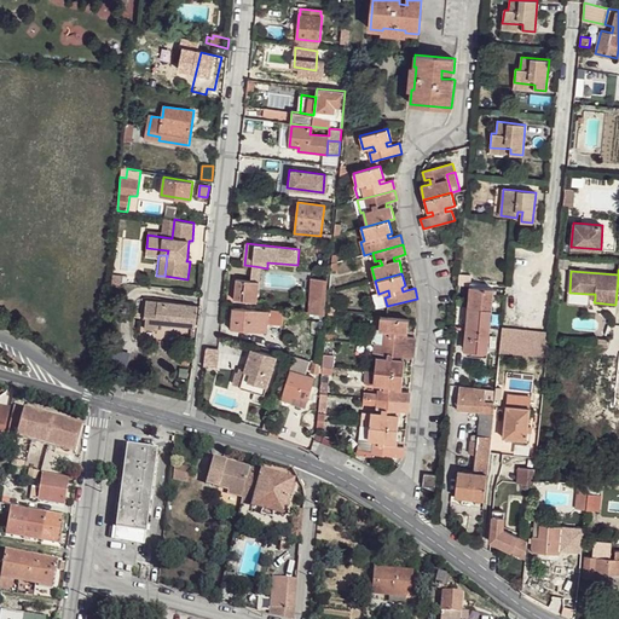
[(311,278),(308,313),(324,314),(328,279),(311,278)]
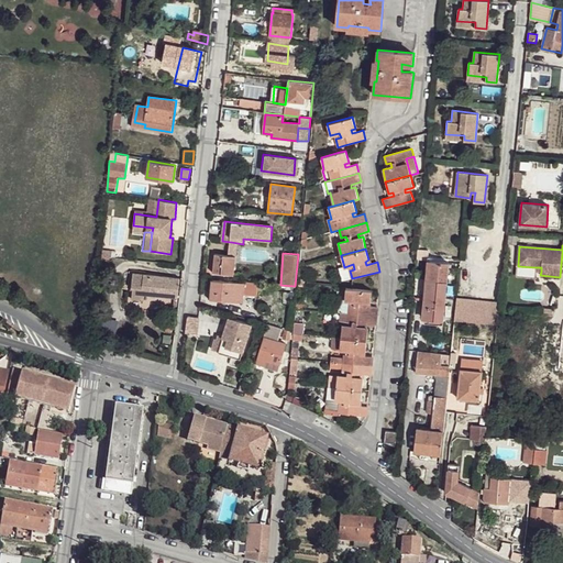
[(214,254),(212,272),(234,275),(235,256),(229,255),(214,254)]
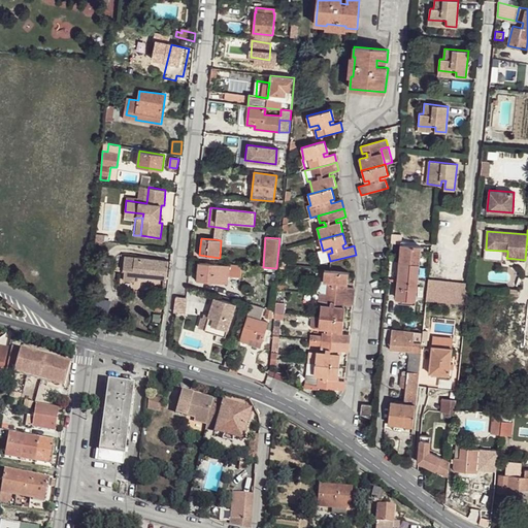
[(401,244),(397,284),(400,284),(398,299),(416,300),(421,246),(401,244)]
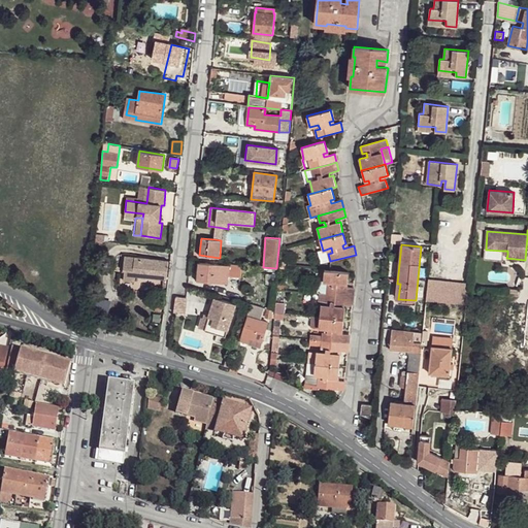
[(318,252),(321,263),(330,261),(328,254),(332,253),(331,248),(323,251),(318,252)]
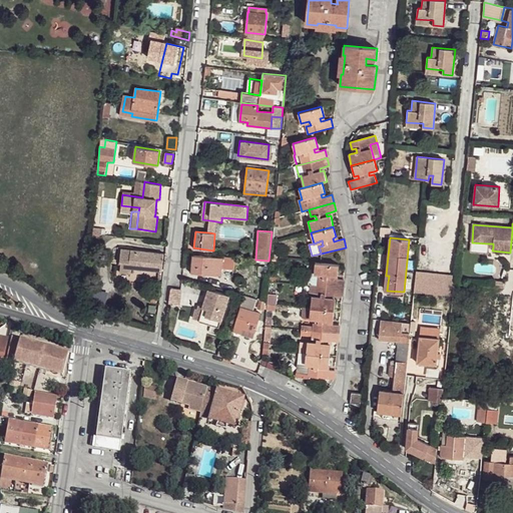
[(119,272),(131,274),(131,268),(158,271),(162,271),(163,253),(130,249),(121,248),(119,263),(121,263),(119,272)]
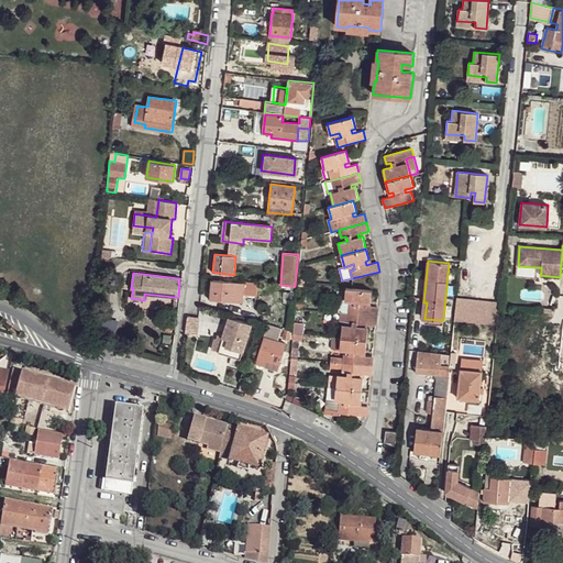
[(212,280),(210,299),(243,301),(243,294),(256,295),(257,283),(241,282),(241,283),(212,280)]
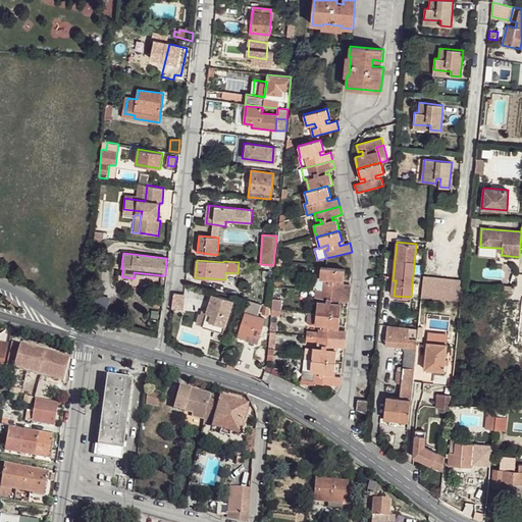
[(323,282),(322,291),(349,293),(349,284),(344,283),(340,283),(340,280),(344,280),(345,269),(321,267),(319,278),(323,278),(328,279),(328,283),(323,282)]
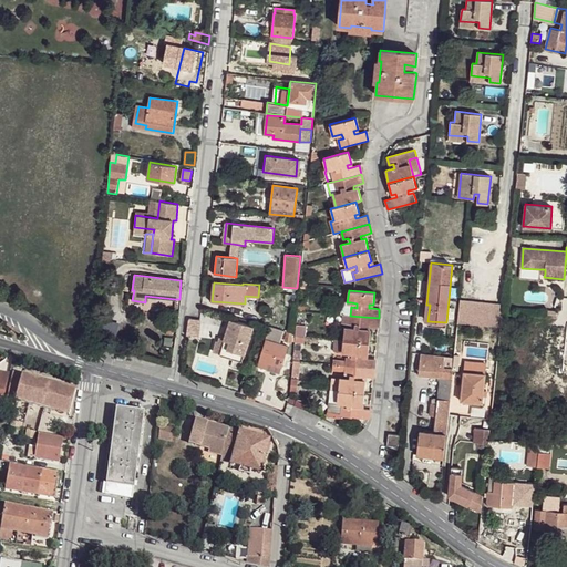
[(504,306),(460,300),(457,322),(465,323),(502,327),(503,312),(503,308),(504,306)]
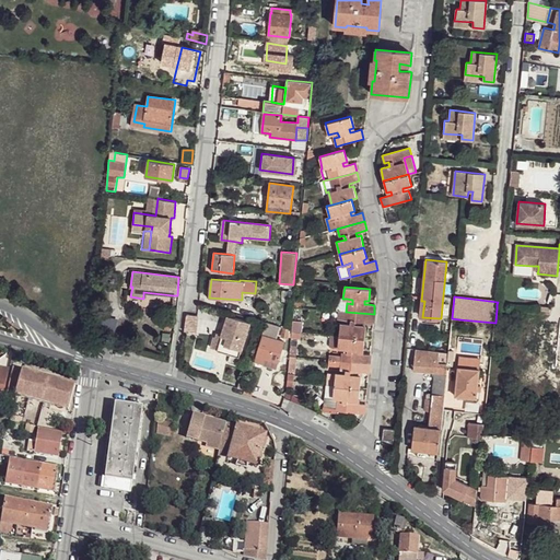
[(340,323),(339,336),(365,338),(366,326),(362,326),(362,323),(366,323),(373,324),(374,314),(346,312),(338,311),(337,322),(340,323)]
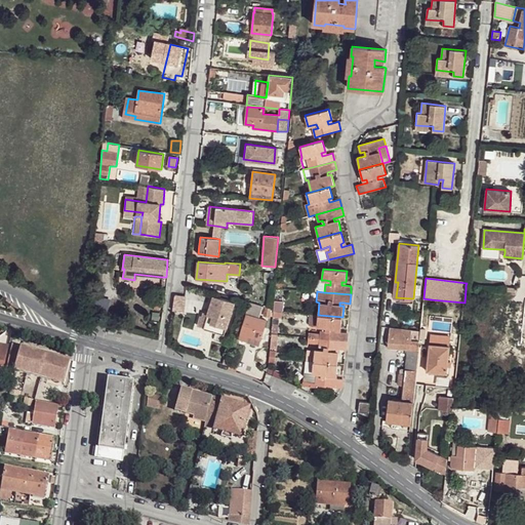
[(185,295),(174,294),(172,310),(183,312),(185,295)]
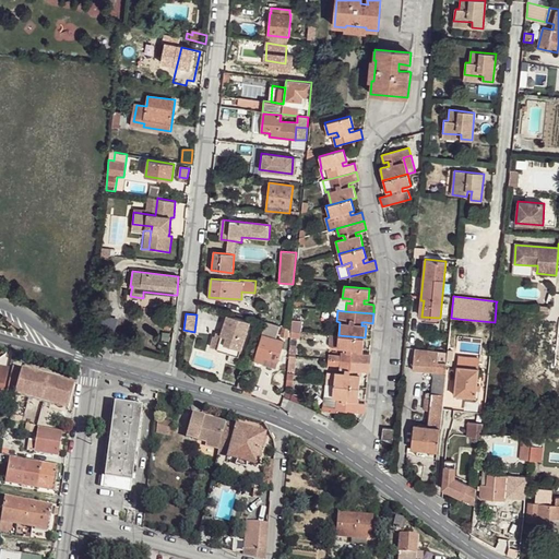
[(228,314),(222,334),(216,333),(215,337),(214,337),(211,346),(217,348),(219,343),(229,347),(227,353),(239,356),(250,321),(228,314)]
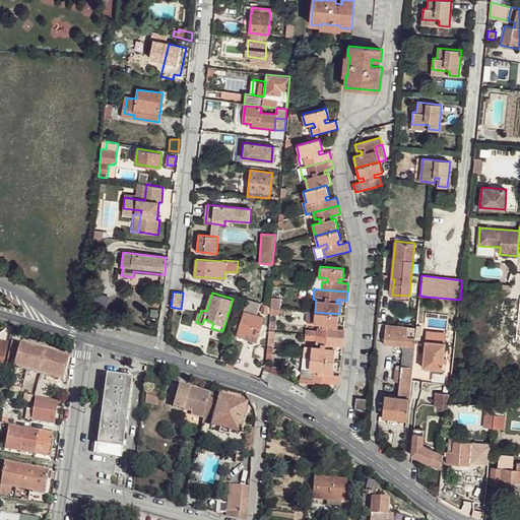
[(151,298),(151,306),(158,307),(159,299),(151,298)]
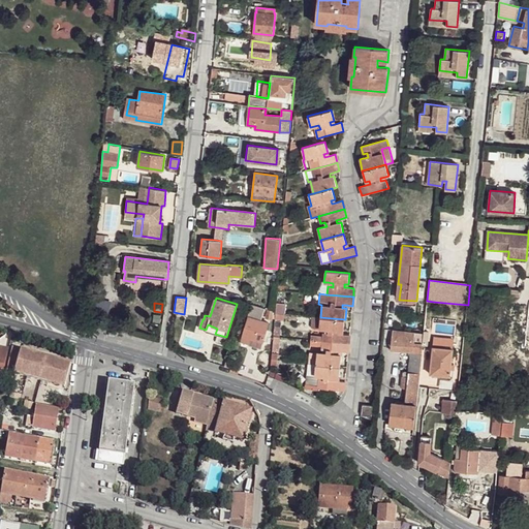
[(277,303),(276,313),(284,314),(285,304),(277,303)]
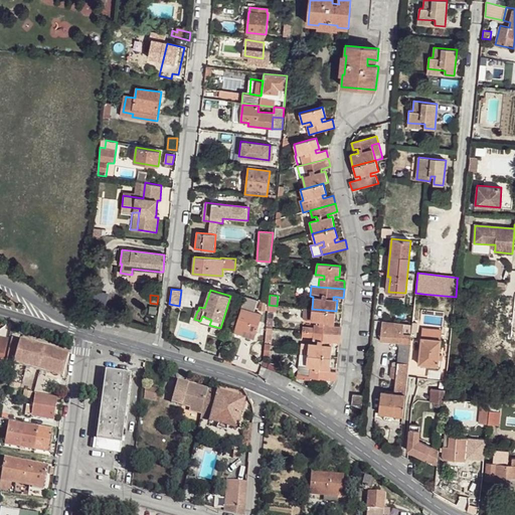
[(243,300),(234,332),(242,334),(243,329),(256,333),(262,314),(255,313),(258,304),(243,300)]
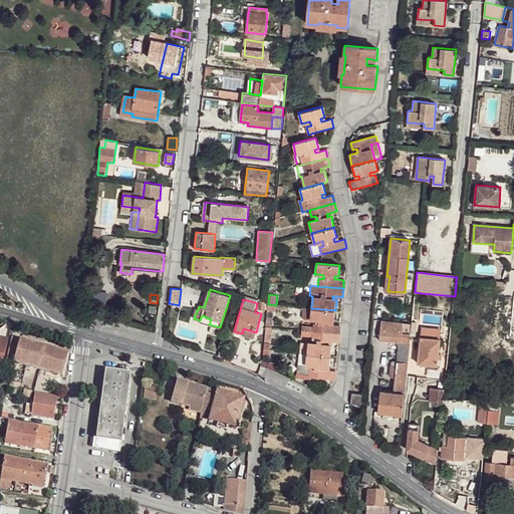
[(302,318),(310,319),(311,308),(303,308),(302,318)]
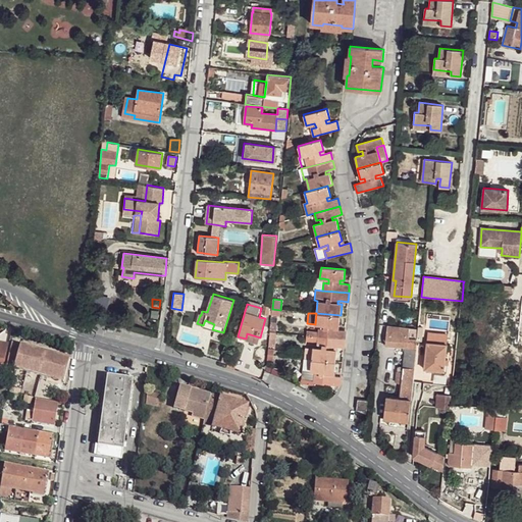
[(318,331),(318,336),(345,340),(346,330),(338,330),(334,329),(335,326),(340,326),(341,315),(316,313),(315,324),(324,325),(323,328),(319,328),(318,331)]
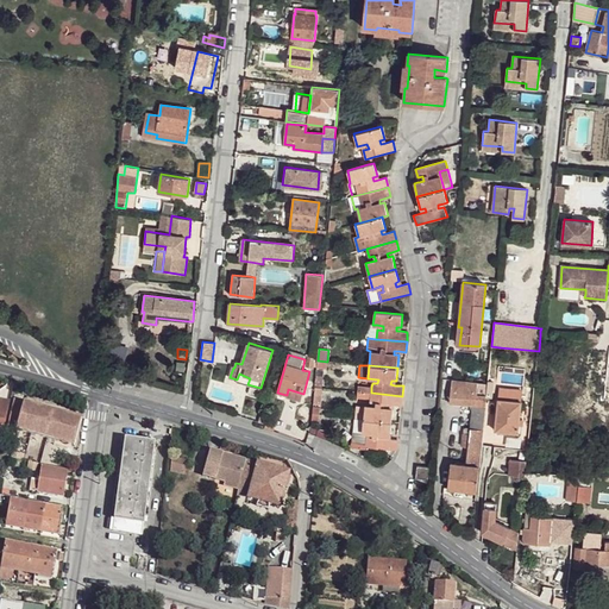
[(237,380),(236,382),(248,384),(250,378),(239,374),(237,380)]
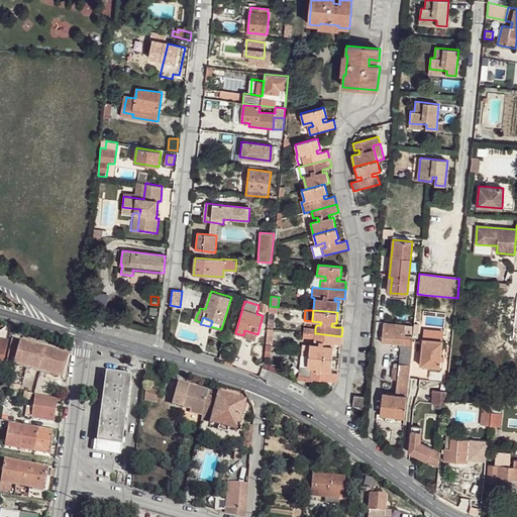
[(383,393),(380,415),(387,416),(405,418),(414,326),(384,322),(382,342),(401,343),(399,364),(394,363),(393,368),(398,369),(396,394),(383,393)]
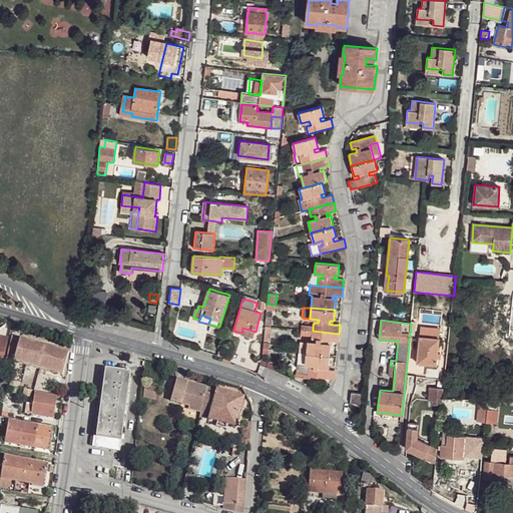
[(241,333),(240,334),(253,338),(255,332),(242,328),(241,333)]
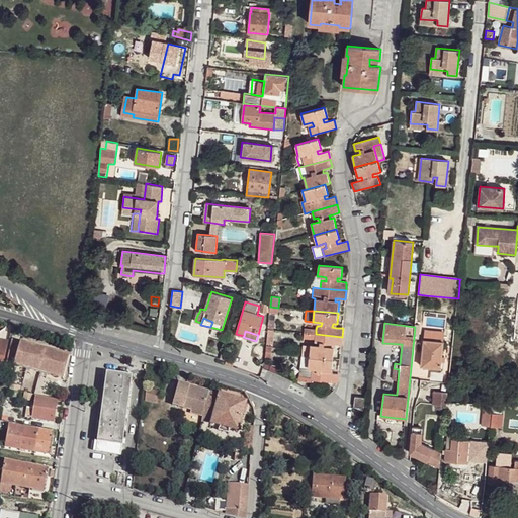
[(311,344),(310,356),(333,359),(334,347),(330,346),(331,344),(334,344),(341,345),(342,337),(316,334),(315,339),(315,341),(320,342),(320,345),(311,344)]
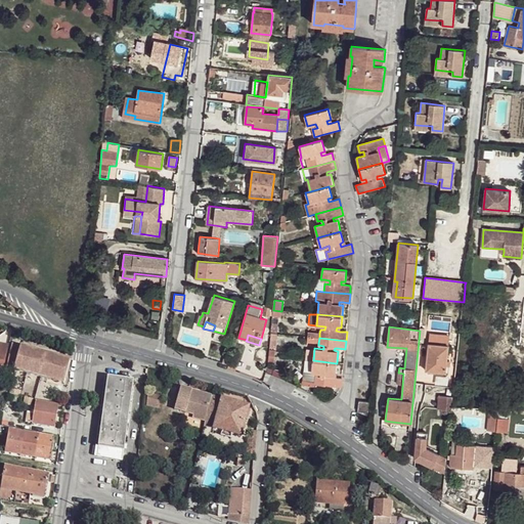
[(0,374),(4,375),(5,363),(9,346),(0,343),(0,374)]
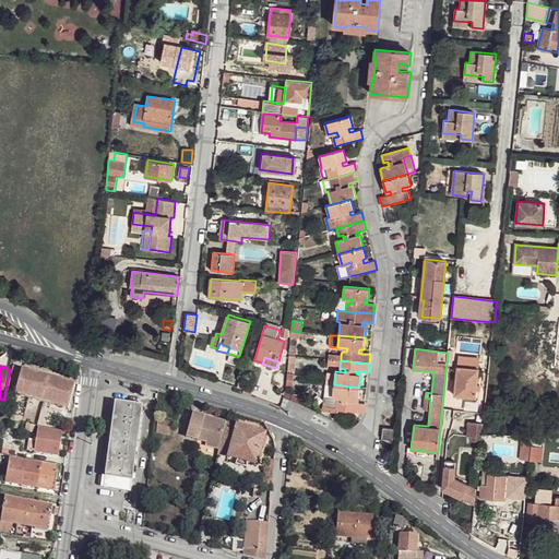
[(456,366),(454,395),(476,397),(479,368),(456,366)]
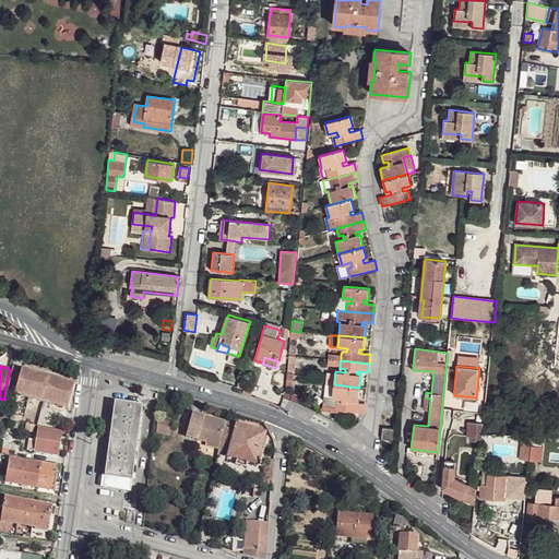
[(13,367),(7,392),(68,409),(75,384),(13,367)]
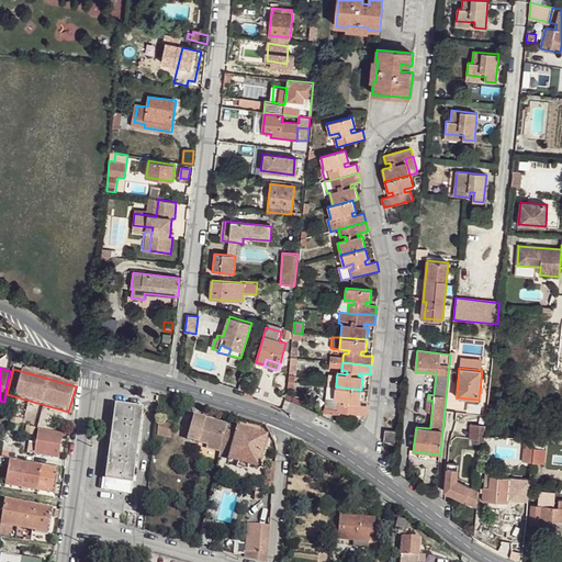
[(339,403),(338,412),(366,415),(367,406),(359,405),(356,404),(356,401),(360,401),(361,390),(336,386),(334,398),(339,400),(344,400),(344,404),(339,403)]
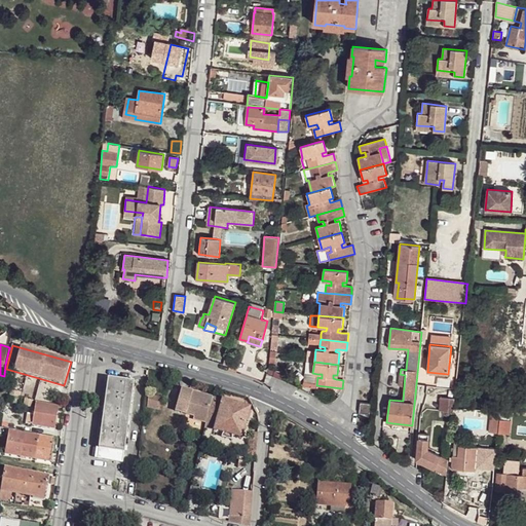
[(238,365),(230,363),(230,366),(229,370),(236,372),(238,365)]
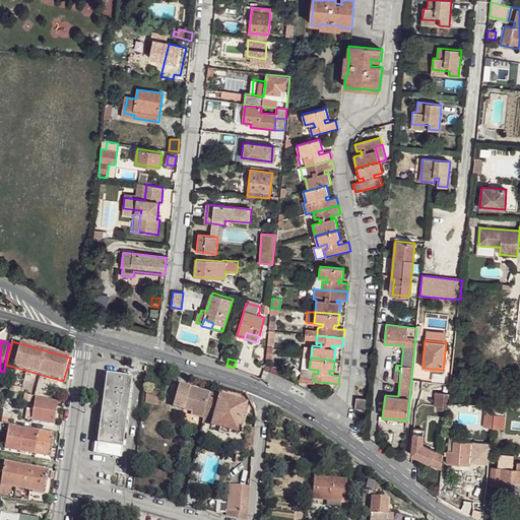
[(94,443),(98,444),(107,374),(104,374),(94,443)]
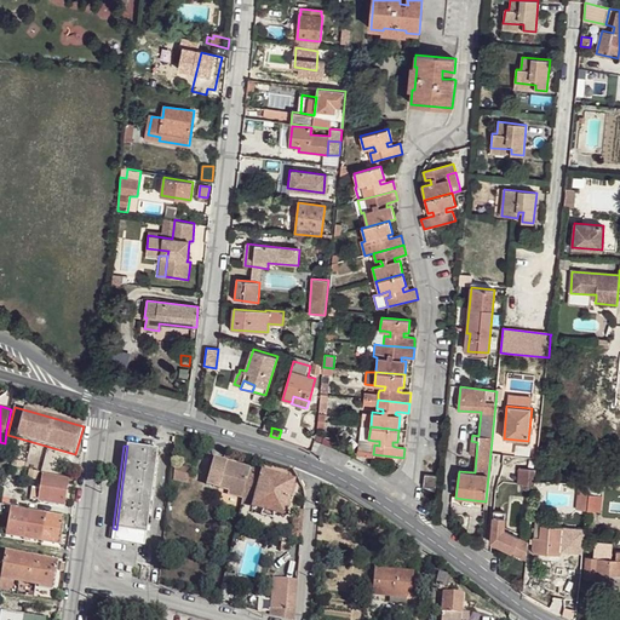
[(127,446),(116,529),(131,530),(147,533),(158,451),(127,446)]
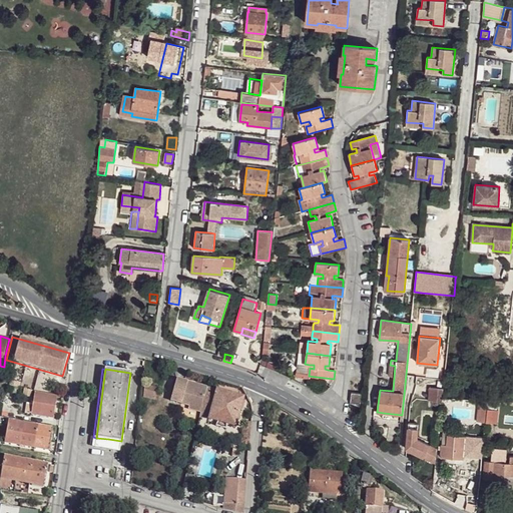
[(176,379),(170,401),(189,407),(188,410),(200,413),(207,388),(176,379)]
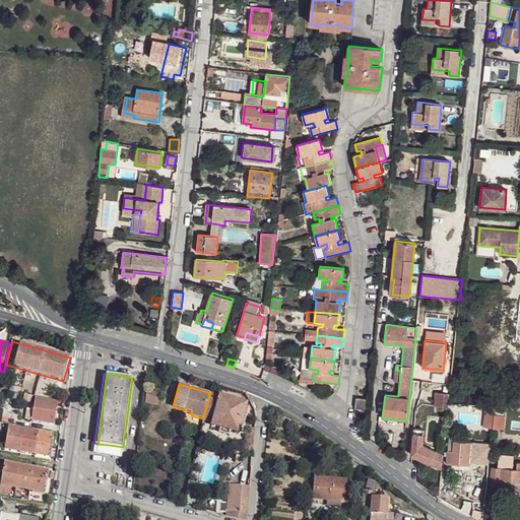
[(164,392),(146,390),(145,403),(163,405),(164,392)]
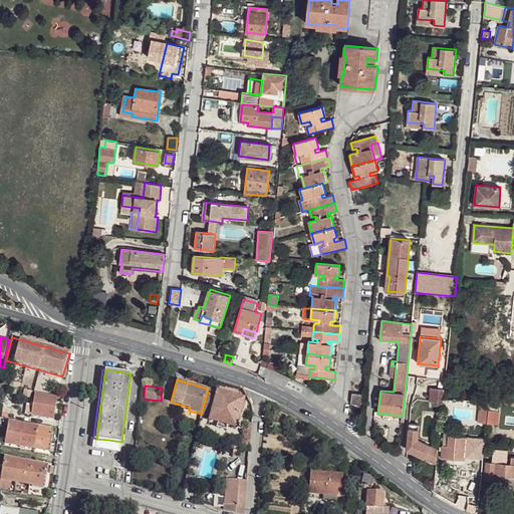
[(201,414),(200,417),(209,420),(209,421),(218,423),(227,426),(236,428),(244,399),(208,389),(201,414)]
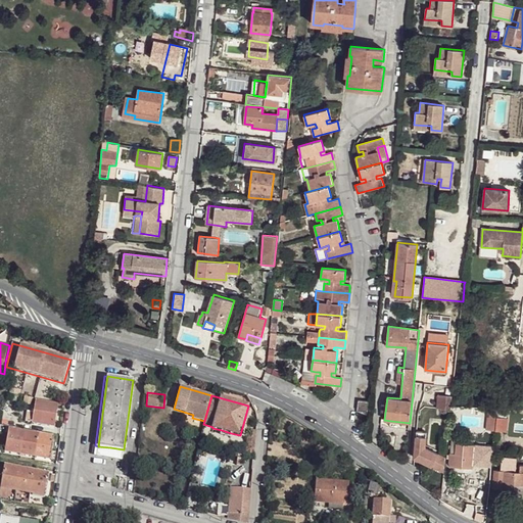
[(36,400),(32,423),(54,427),(58,405),(36,400)]
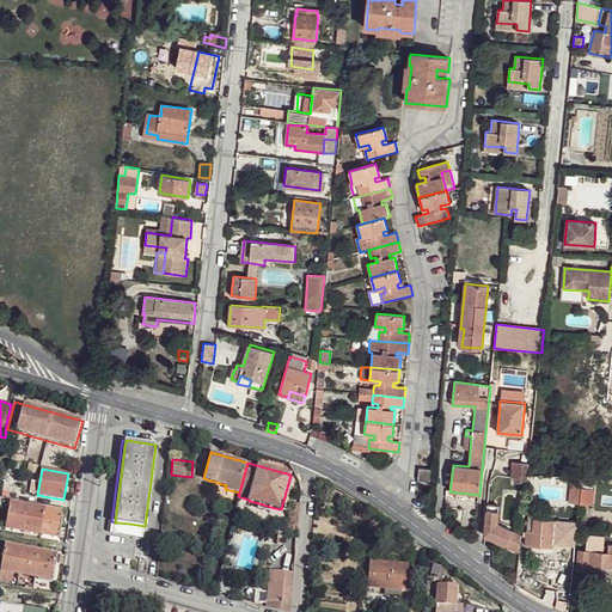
[(420,469),(418,481),(430,482),(432,470),(420,469)]
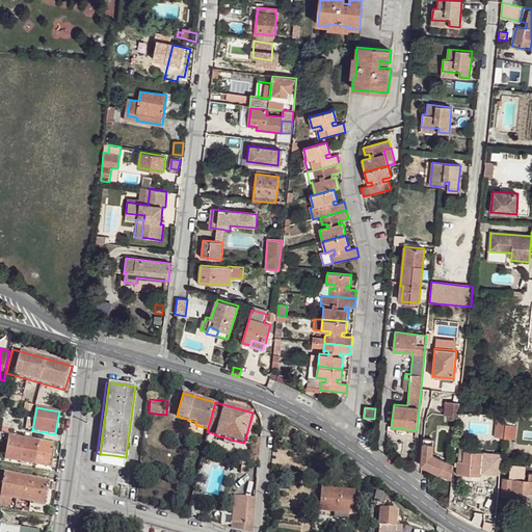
[(496,423),(495,437),(504,437),(506,424),(496,423)]
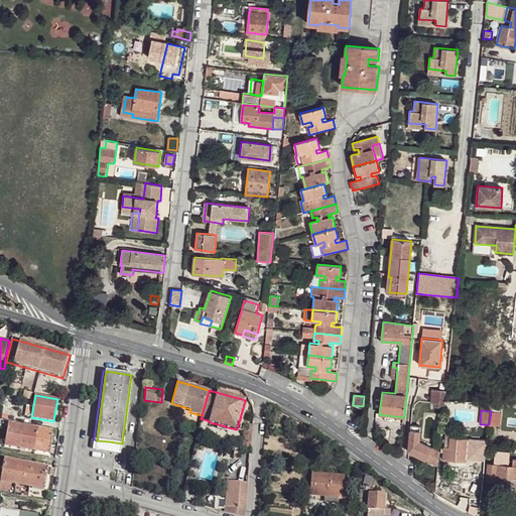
[(421,423),(411,422),(408,452),(437,466),(439,448),(419,439),(421,423)]
